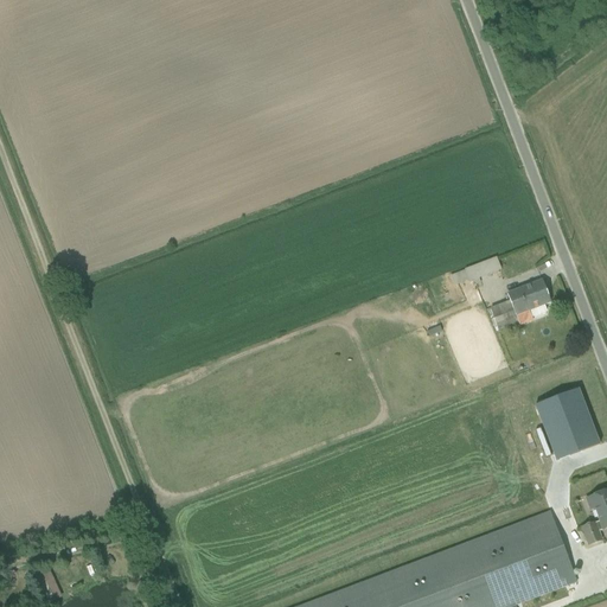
[(550,305),(542,281),(508,294),(510,302),(491,310),(499,332),(518,324),(516,317),(529,312),(531,318),(535,319),(545,315),(547,312),(544,306),(550,305)]
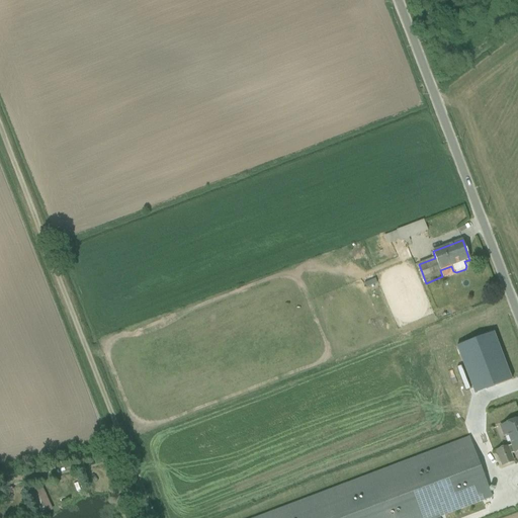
[(517,419),(500,427),(503,437),(507,436),(511,446),(508,447),(508,446),(495,451),(501,467),(513,462),(510,455),(517,451),(517,419)]
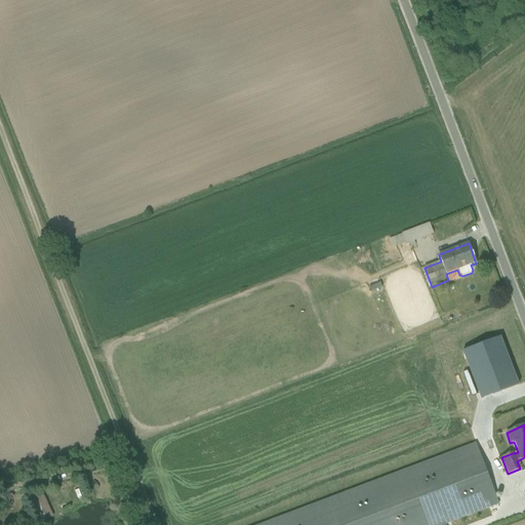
[(476,443),(258,524),(445,524),(498,505),(476,443)]
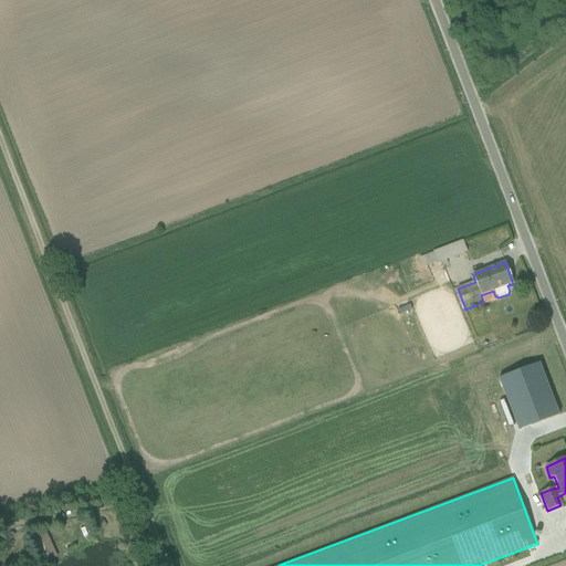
[(124,535),(130,533),(124,516),(117,520),(124,535)]
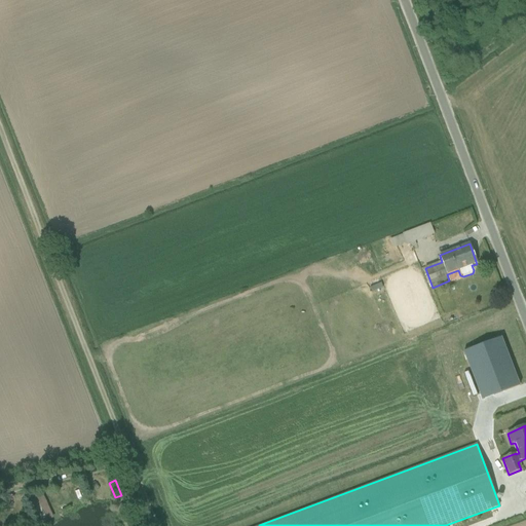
[(30,504),(39,525),(47,522),(47,521),(53,518),(42,494),(40,495),(39,493),(34,495),(33,494),(29,496),(32,504),(30,504)]
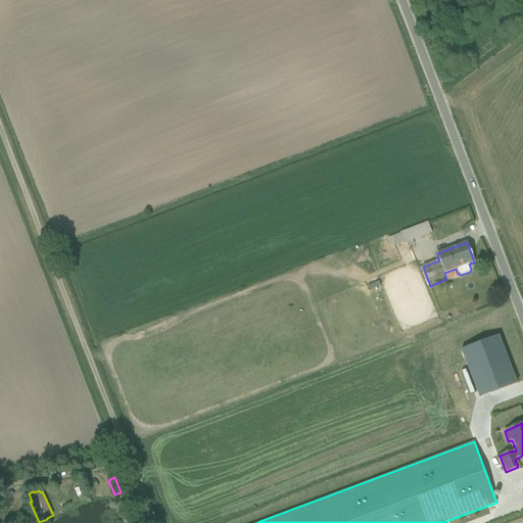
[(127,509),(124,500),(117,502),(121,509),(122,508),(123,511),(127,509)]
